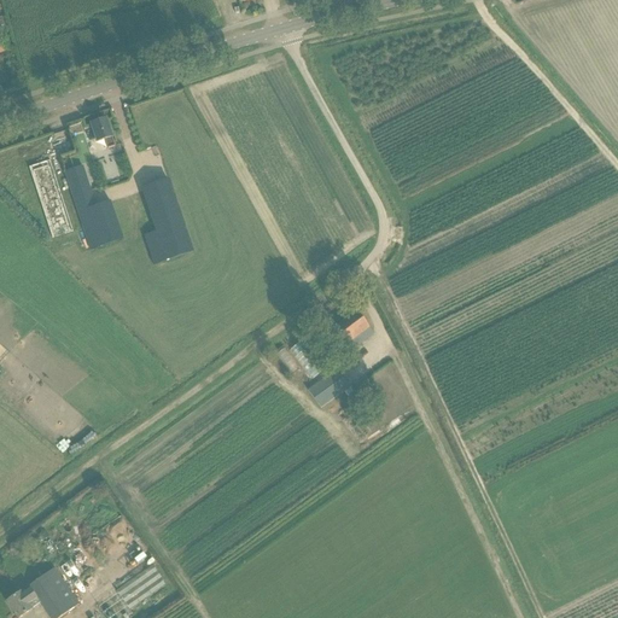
[(91,124),(94,136),(97,144),(105,141),(108,149),(115,146),(112,139),(110,132),(106,120),(91,124)]
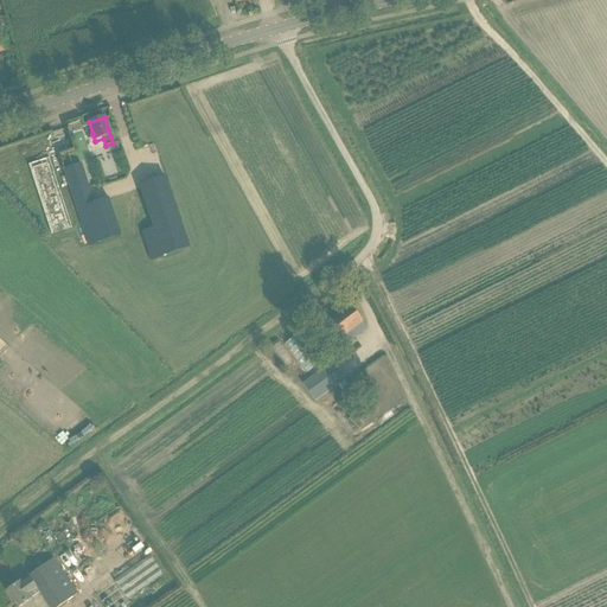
[(93,158),(101,180),(122,173),(115,151),(93,158)]
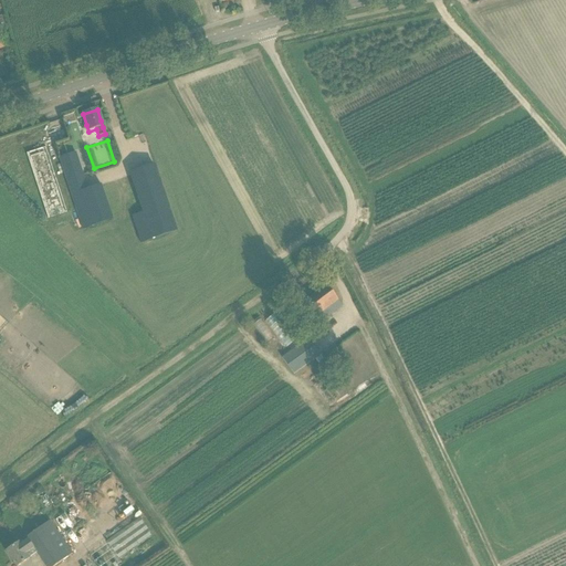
[(27,154),(30,164),(48,218),(66,211),(49,158),(45,147),(27,154)]
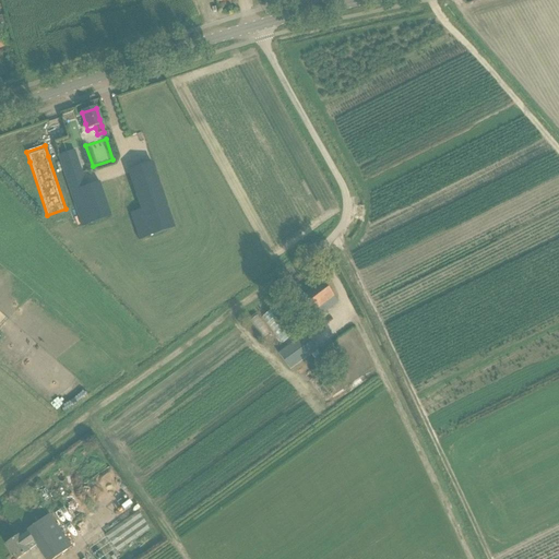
[(59,156),(82,226),(111,216),(102,183),(85,189),(80,174),(82,173),(74,151),(59,156)]
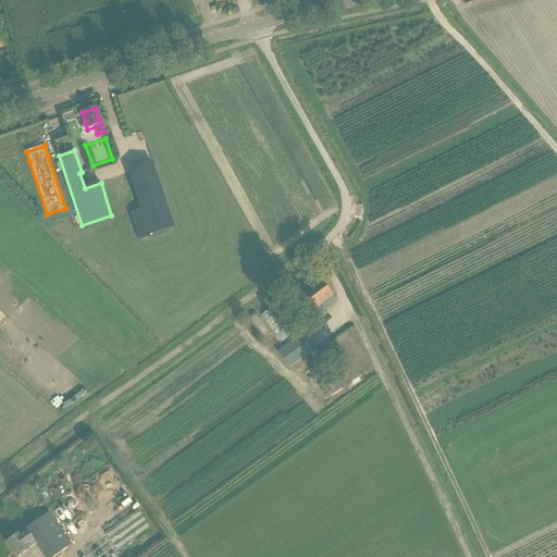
[(153,164),(127,173),(148,236),(174,227),(153,164)]
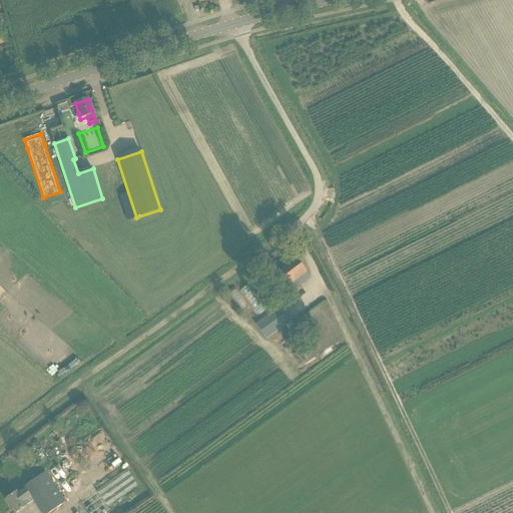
[(310,278),(302,267),(296,259),(266,282),(277,295),(289,286),(293,291),(310,278)]
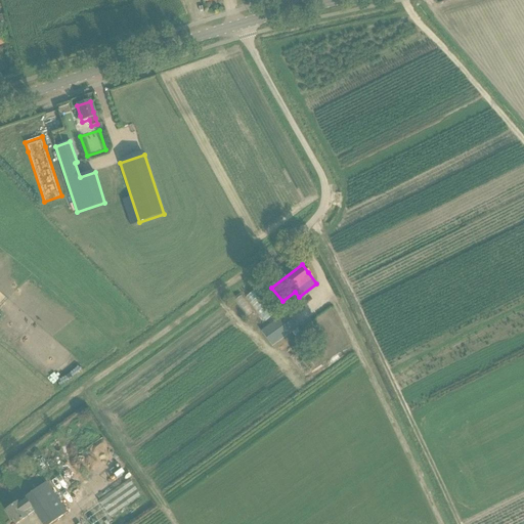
[(261,290),(249,300),(268,324),(281,313),(261,290)]
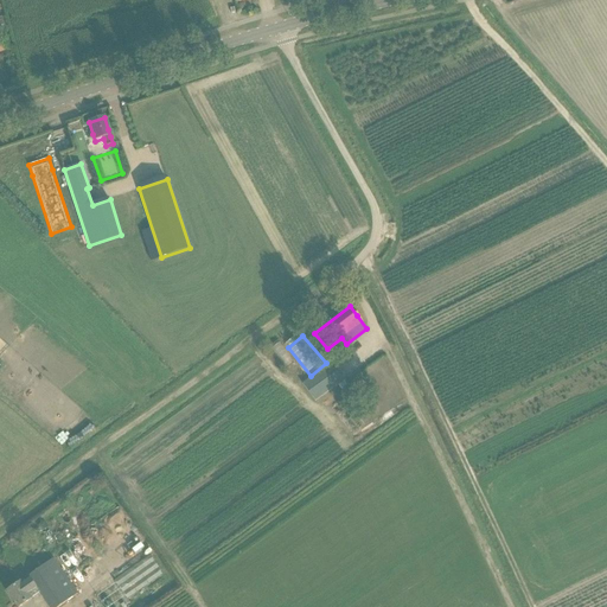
[(314,402),(338,385),(342,390),(347,387),(338,374),(331,363),(302,384),(310,394),(314,402)]
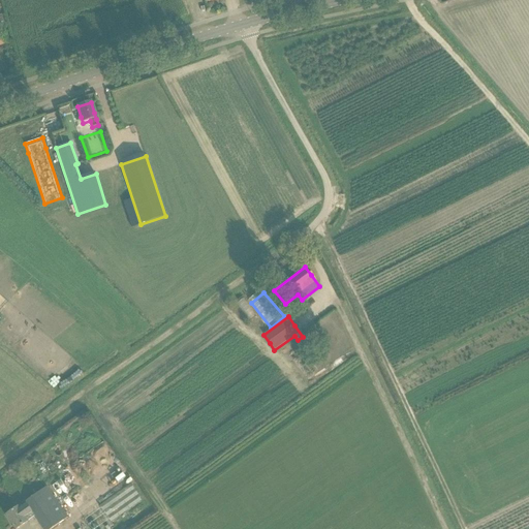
[(130,485),(84,517),(92,528),(101,528),(143,501),(130,485)]
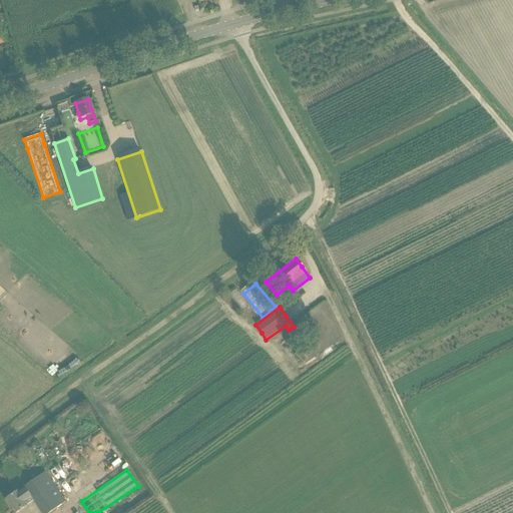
[(45,473),(23,488),(25,490),(19,494),(17,492),(5,500),(14,512),(16,512),(33,501),(41,512),(50,512),(65,502),(45,473)]
